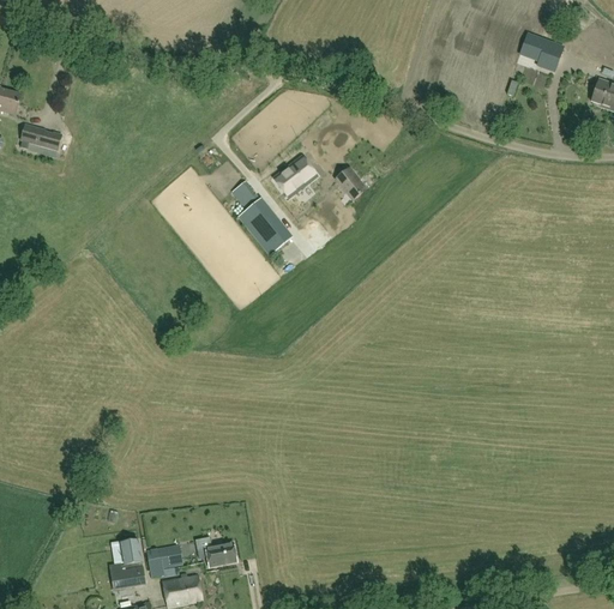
[(558,61),(564,44),(527,31),(521,50),(539,58),(537,61),(543,64),(546,56),(558,61)]
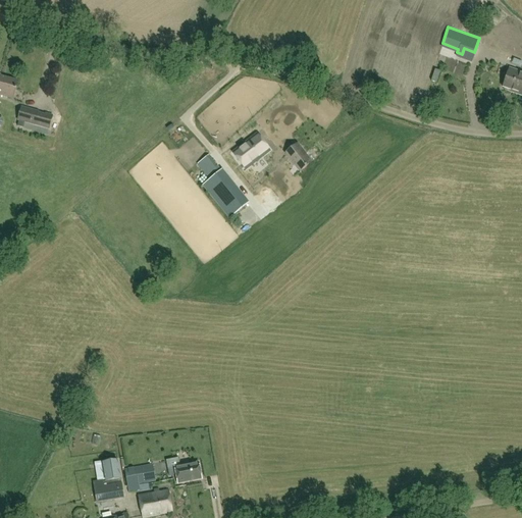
[(520,92),(521,86),(521,68),(509,64),(503,84),(520,90),(520,91),(520,92)]
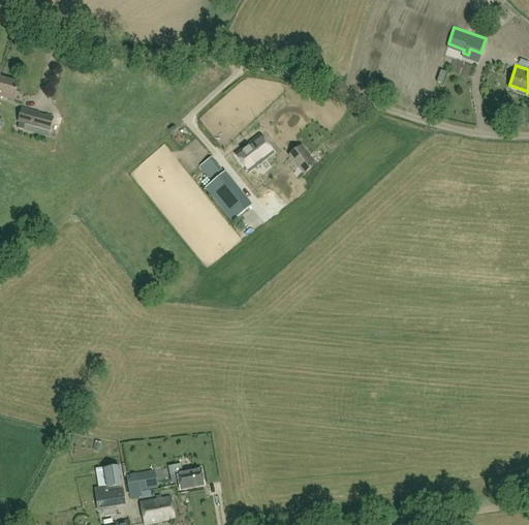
[(0,93),(13,97),(18,81),(0,75),(0,93)]
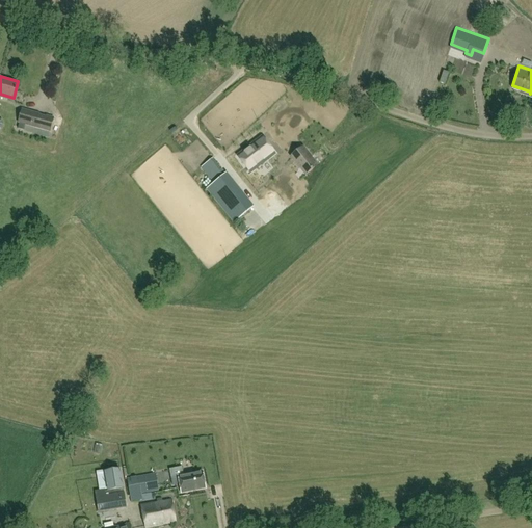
[(22,107),(19,121),(50,128),(53,115),(46,113),(46,114),(38,112),(22,107)]
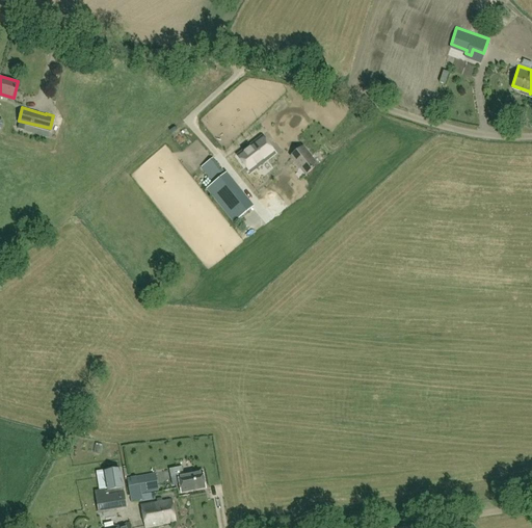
[(250,168),(274,150),(262,133),(237,152),(250,168)]
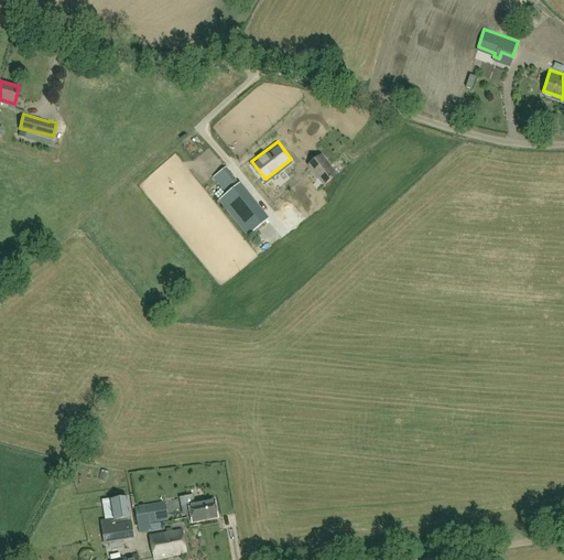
[(321,151),(307,162),(324,182),(337,171),(321,151)]
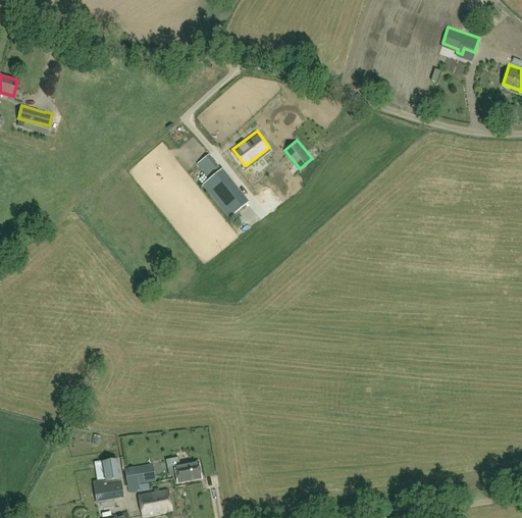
[(229,215),(249,200),(222,167),(221,168),(208,152),(198,161),(210,176),(203,183),(229,215)]
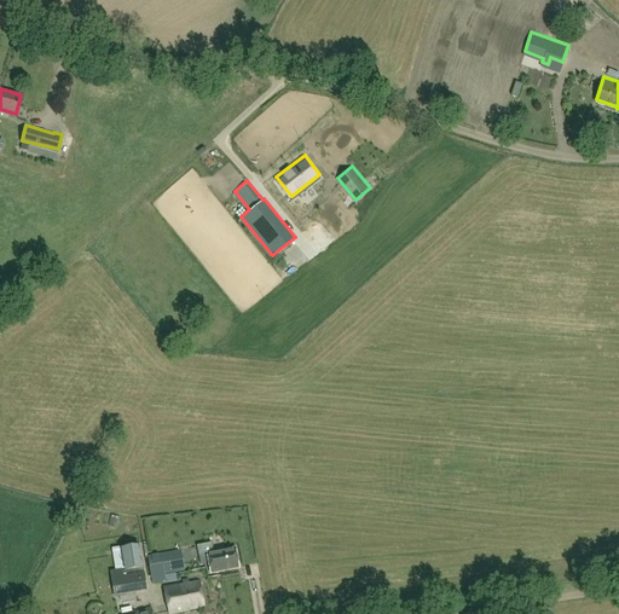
[(140,543),(122,545),(126,567),(142,563),(144,563),(140,543)]
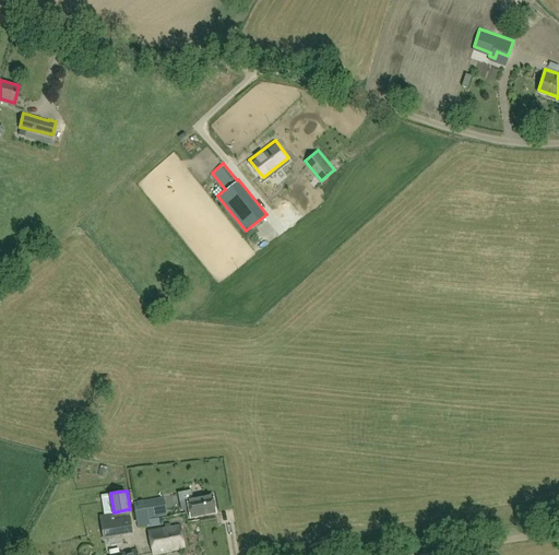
[(186,491),(180,492),(183,507),(189,506),(190,515),(216,509),(213,492),(187,497),(186,491)]
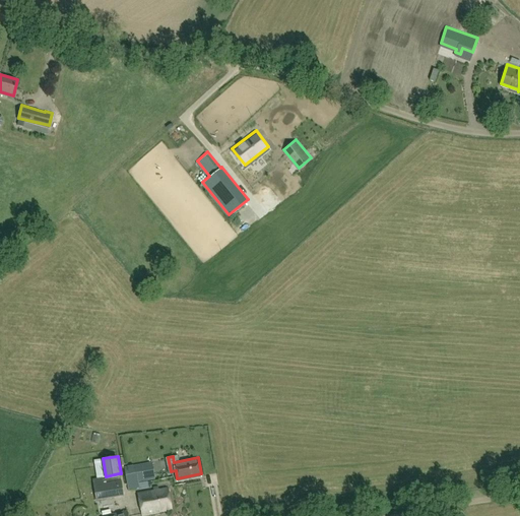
[(124,464),(129,487),(139,485),(138,478),(156,475),(153,459),(124,464)]
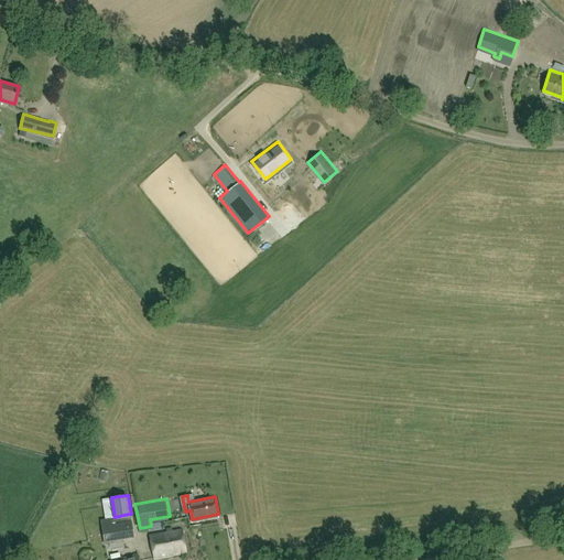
[(186,550),(182,527),(150,532),(154,556),(186,550)]
